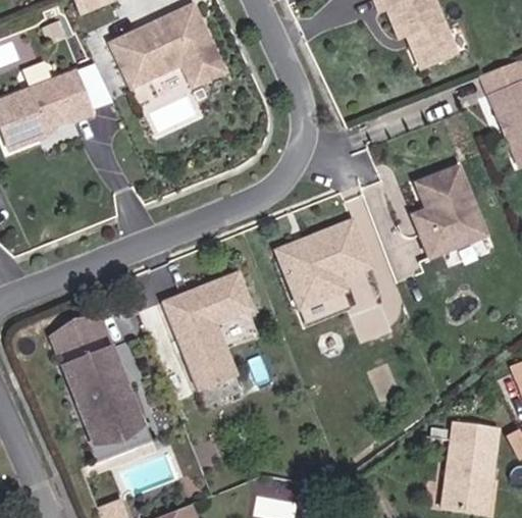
[(73,0),(77,11),(106,0),(73,0)]
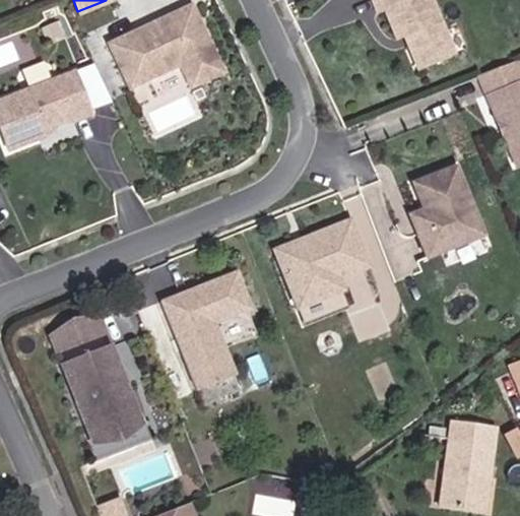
[(454,51),(433,0),(374,0),(377,8),(384,5),(396,36),(404,33),(417,66),(454,51)]
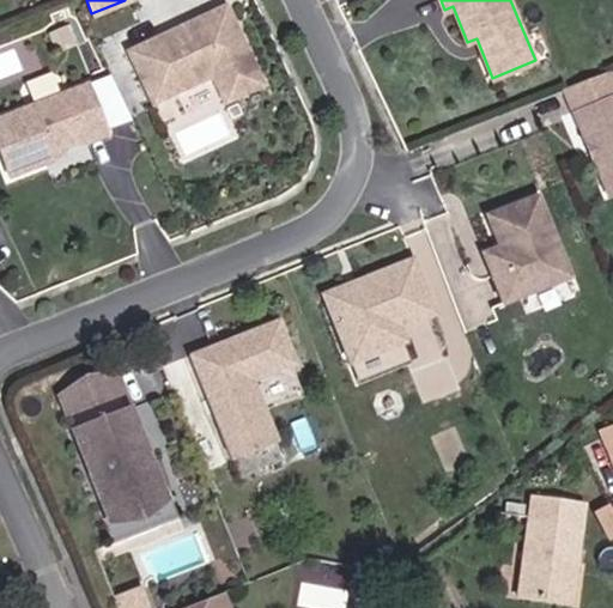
[(263,83),(247,48),(232,55),(225,40),(240,32),(226,1),(127,48),(152,101),(211,74),(224,101),(263,83)]
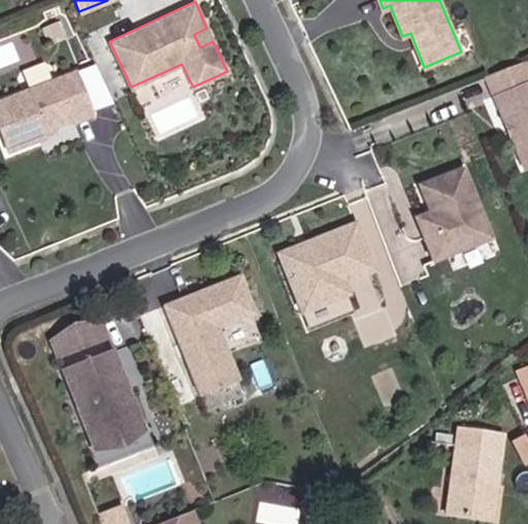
[(212,41),(206,28),(194,34),(200,47),(212,41)]
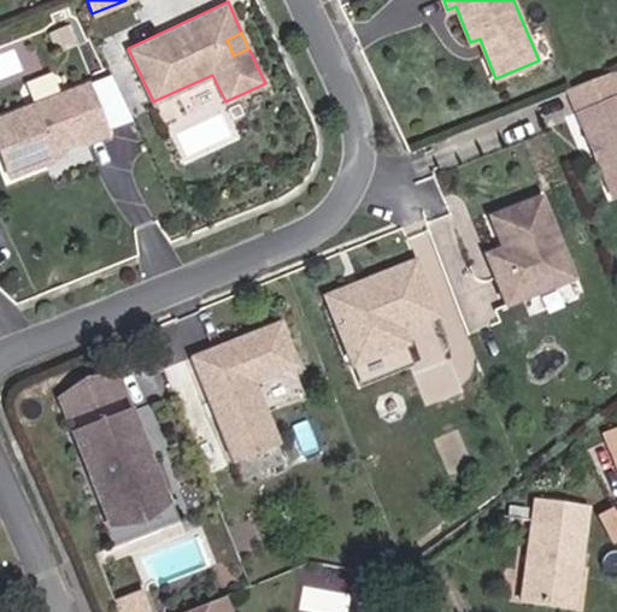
[(87,134),(69,87),(0,113),(0,156),(7,175),(33,164),(30,157),(87,134)]
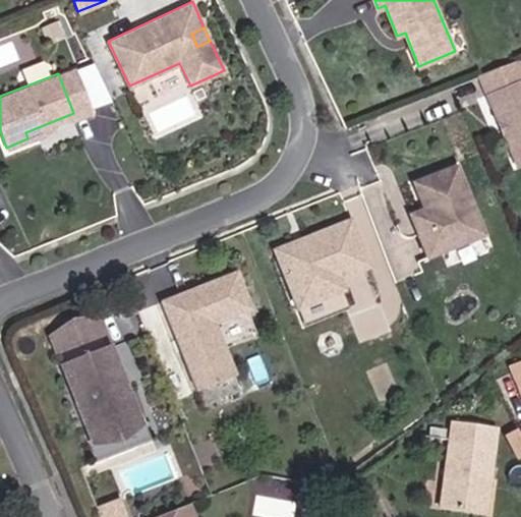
[(520,164),(520,77),(485,92),(517,166),(520,164)]
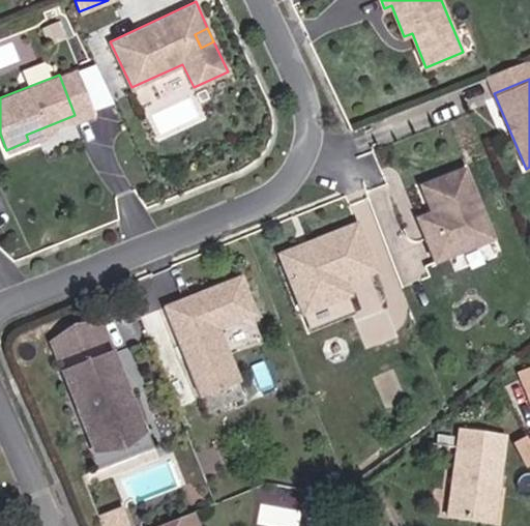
[(492,237),(465,166),(420,183),(431,210),(416,216),(420,225),(428,222),(432,232),(424,235),(434,260),(492,237)]
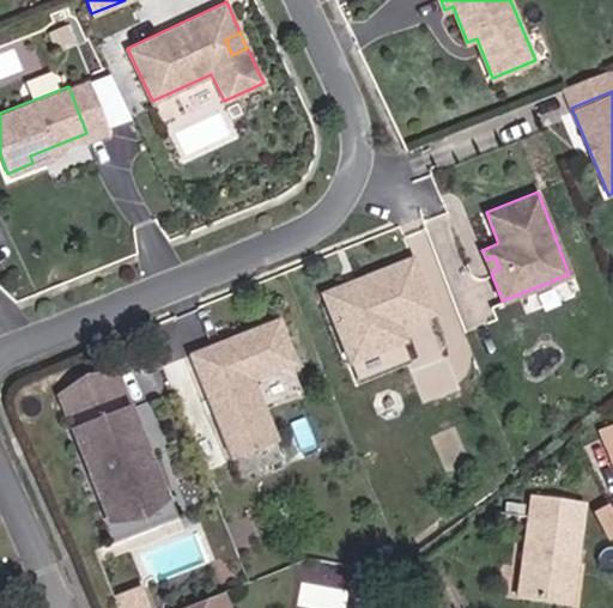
[(499,268),(495,256),(486,260),(491,272),(499,268)]
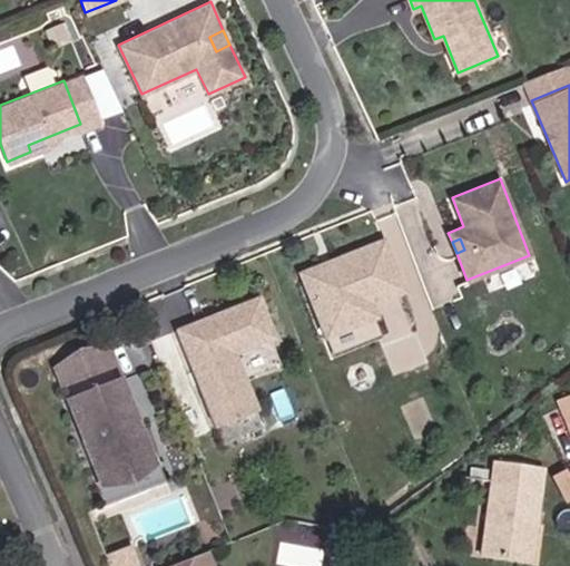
[(402,289),(383,240),(333,260),(335,265),(303,277),(326,334),(359,321),(354,309),(369,302),(402,289)]
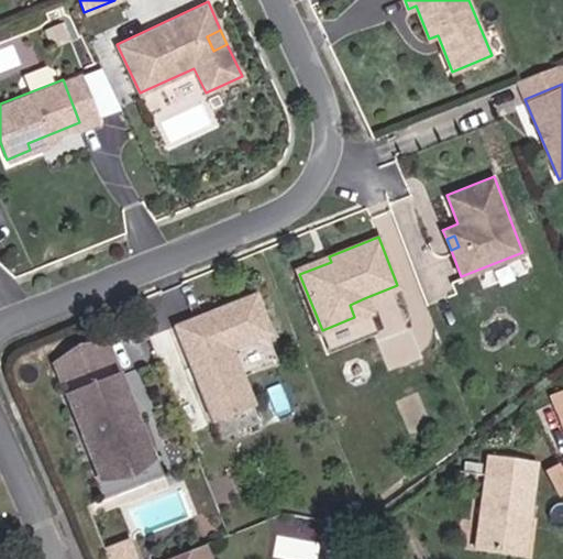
[(299,274),(331,262),(329,256),(298,269),(299,274)]
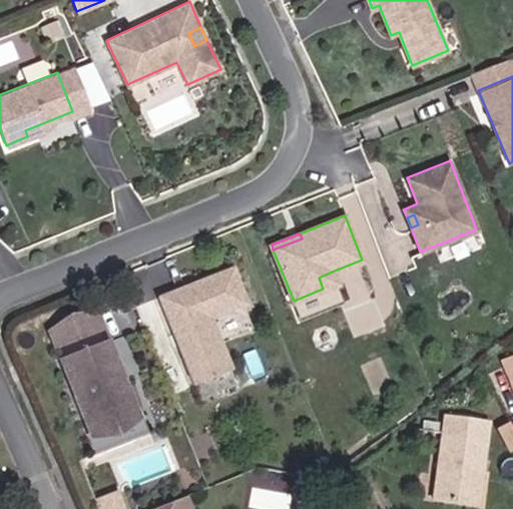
[(246,302),(232,265),(195,280),(199,290),(190,293),(186,284),(158,295),(193,382),(230,368),(220,341),(211,318),(243,303),(246,302)]
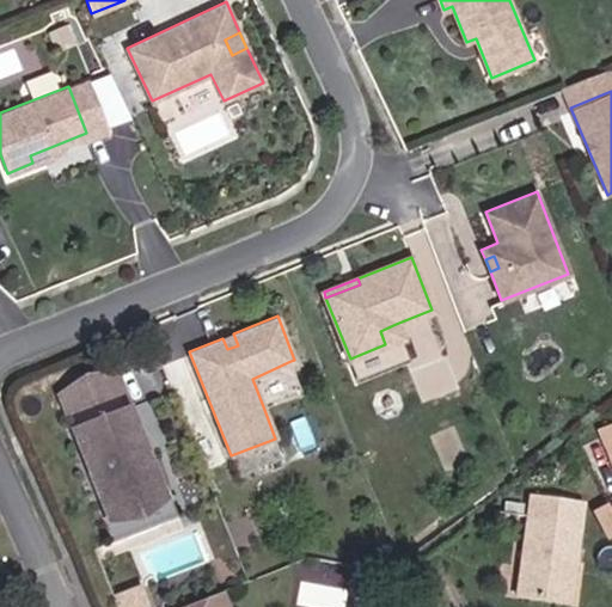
[(402,337),(396,324),(380,331),(385,344),(402,337)]
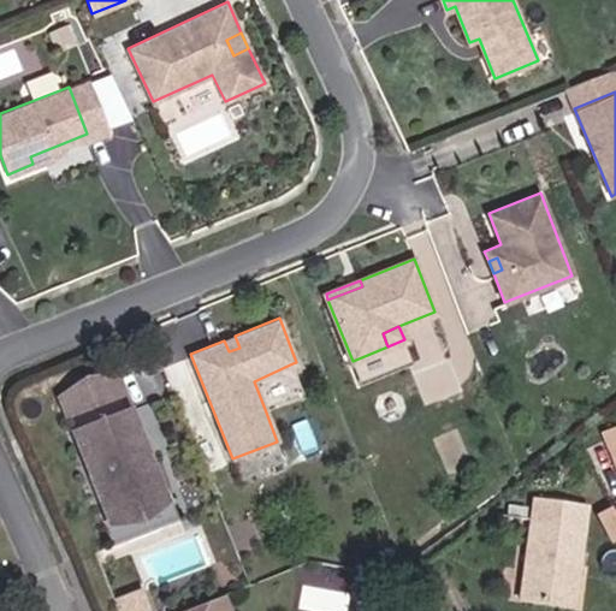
[(240,348),(235,336),(224,340),(229,351),(240,348)]
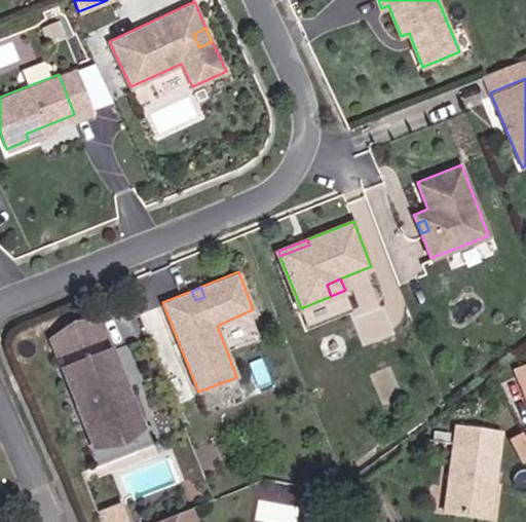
[(259,335),(250,310),(217,326),(226,349),(259,335)]
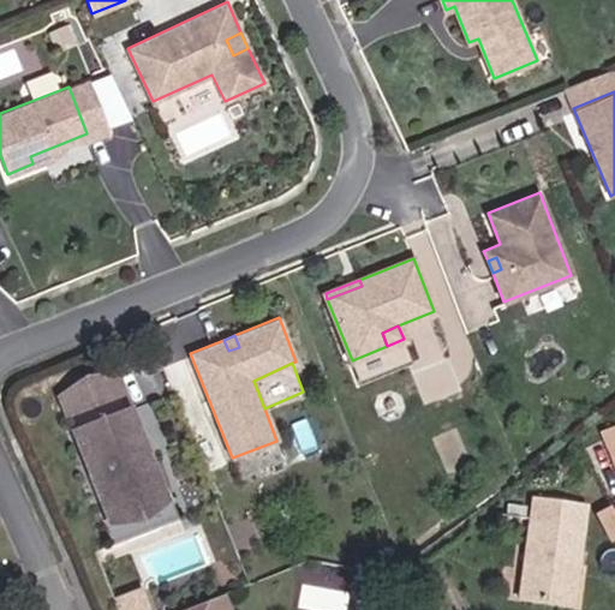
[(83,371),(59,393),(66,412),(123,390),(115,371),(83,371)]
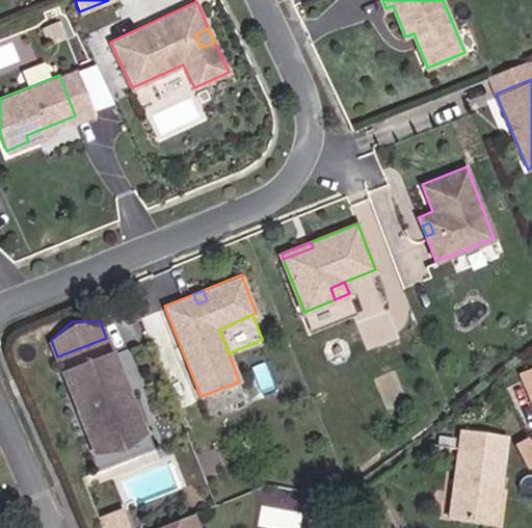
[(141,428),(112,351),(62,371),(91,447),(87,449),(95,469),(155,447),(148,426),(141,428)]
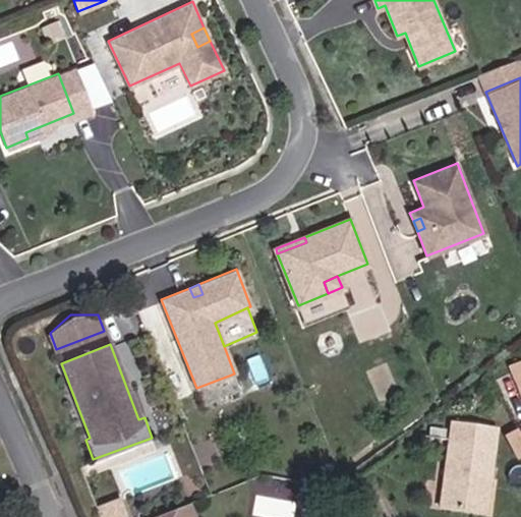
[(520,398),(520,383),(519,377),(501,385),(509,403),(520,398)]
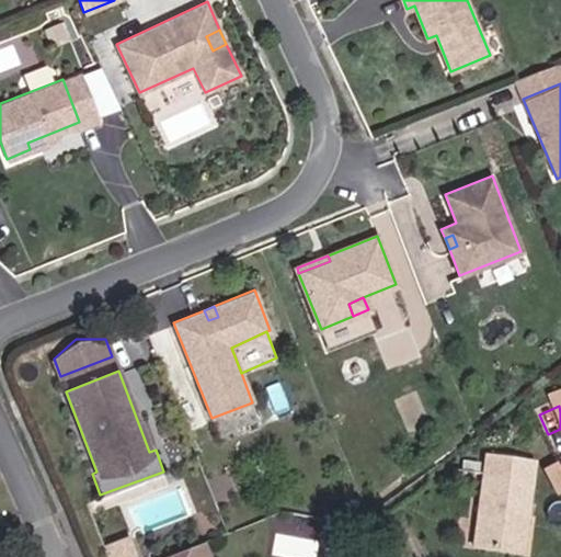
[(527,515),(535,458),(487,452),(483,473),(473,543),(522,550),(527,515)]
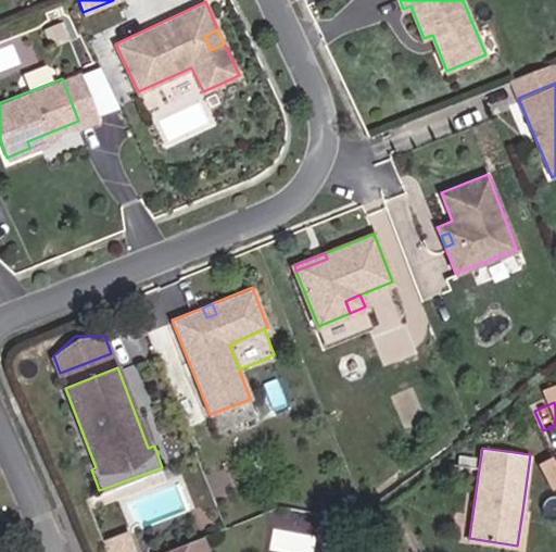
[(469,538),(479,468),(472,467),(463,537),(469,538)]
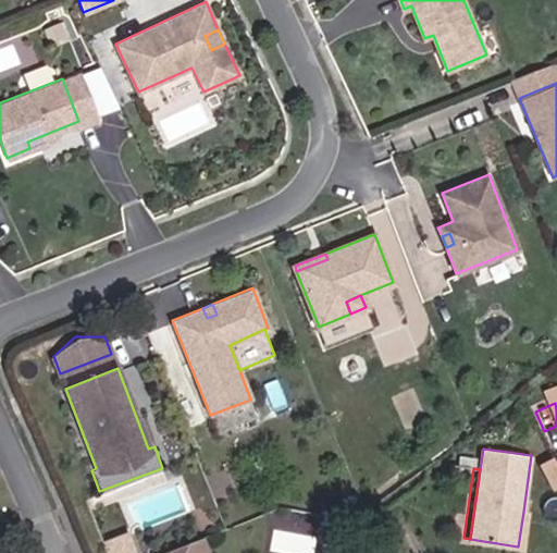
[(525,547),(530,513),(523,512),(518,547),(525,547)]
